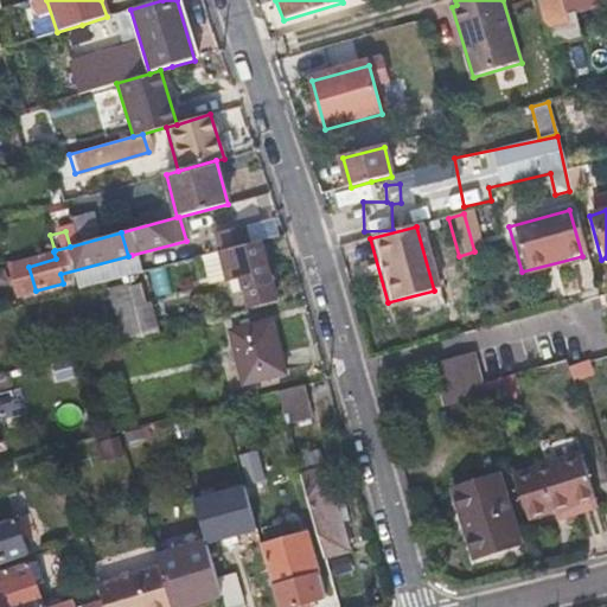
[(228,294),(235,292),(242,289),(246,301),(269,295),(254,241),(216,250),(228,294)]
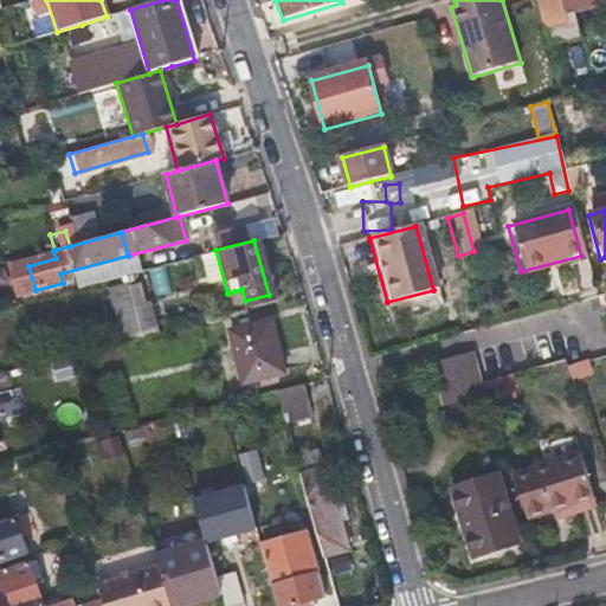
[(120,339),(126,336),(131,335),(118,284),(107,287),(120,339)]
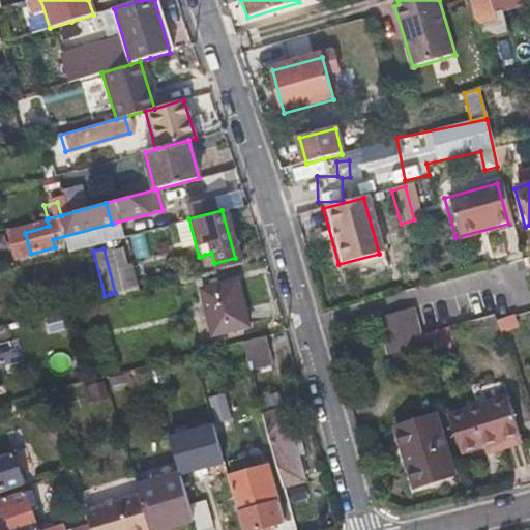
[(212,336),(246,327),(235,283),(201,292),(212,336)]
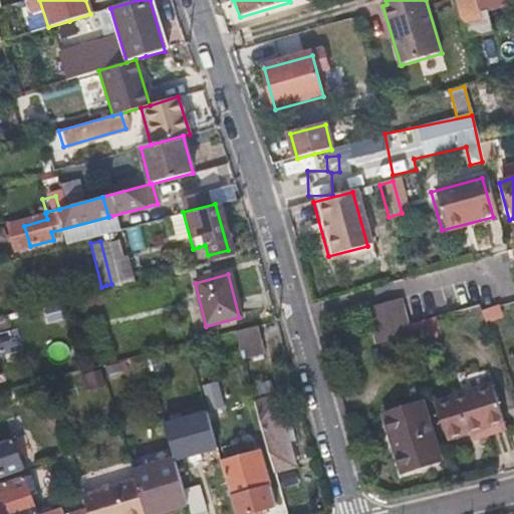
[(409,333),(397,299),(362,308),(374,344),(409,333)]
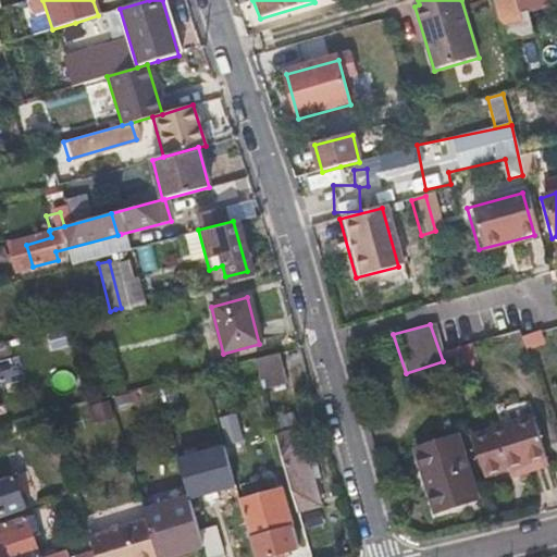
[(106,391),(115,387),(106,351),(95,355),(106,391)]
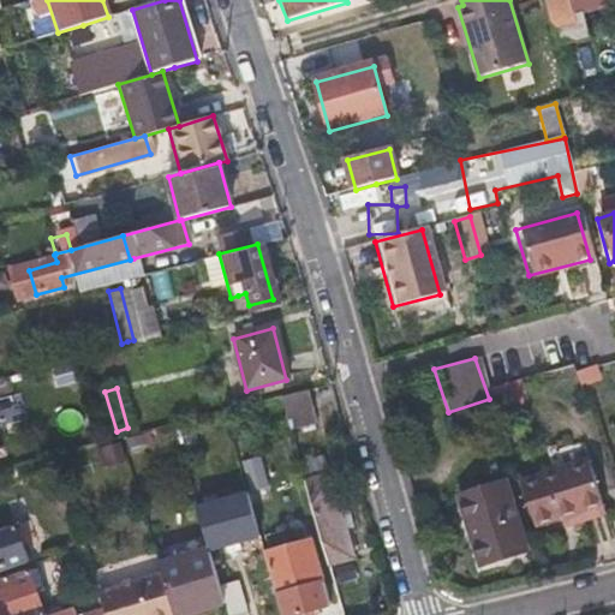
[(117,431),(105,392),(93,395),(103,435),(117,431)]
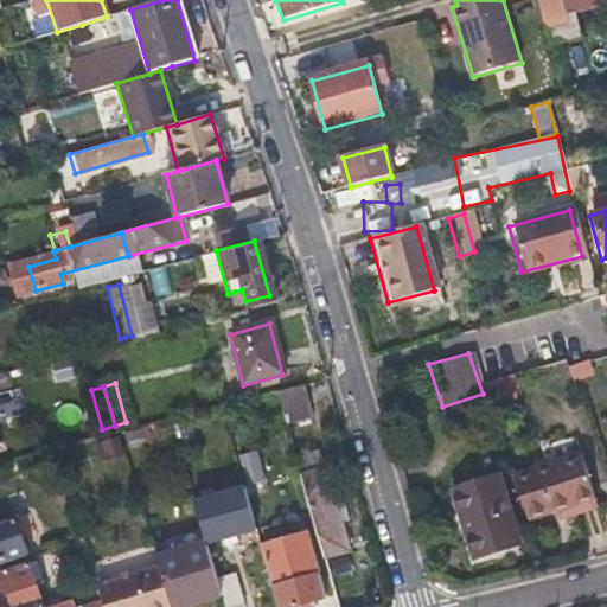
[(299,387),(273,394),(279,413),(305,406),(299,387)]
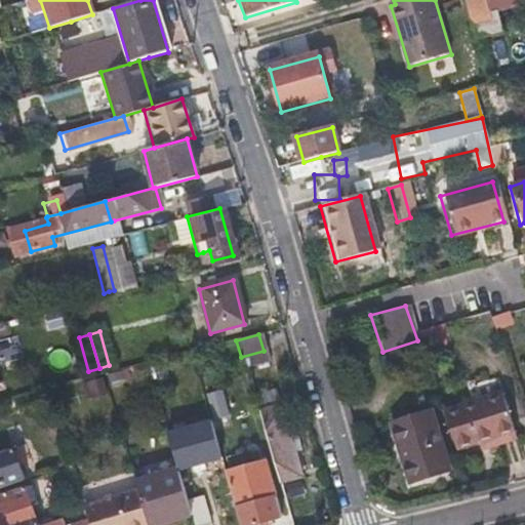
[(104,378),(85,384),(89,399),(108,394),(104,378)]
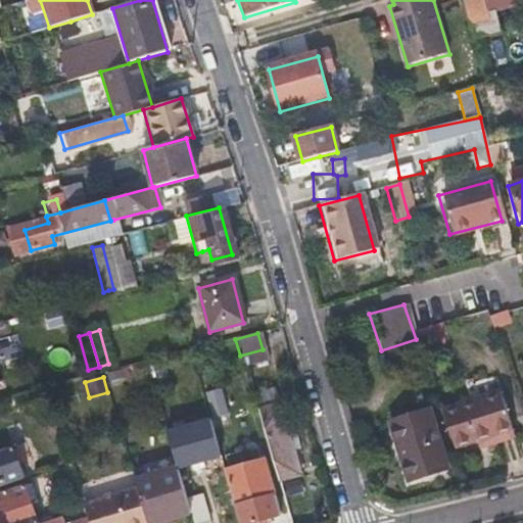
[(223,388),(206,392),(212,418),(229,414),(223,388)]
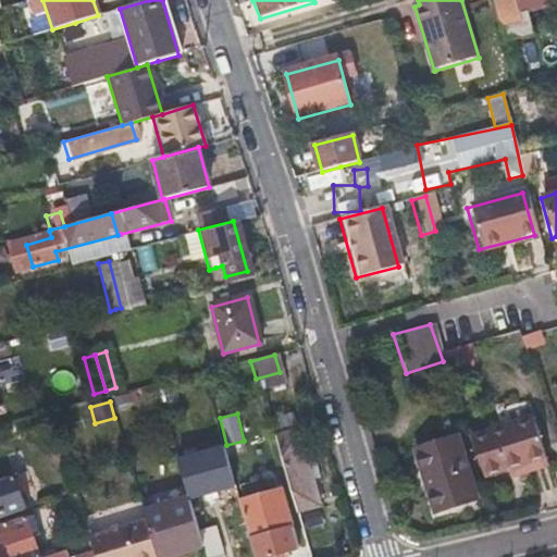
[(531,422),(498,432),(467,441),(479,481),(543,461),(531,422)]
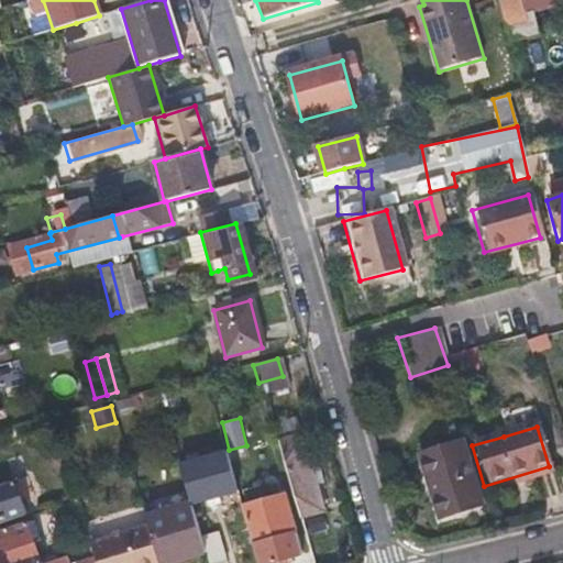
[(297,517),(321,511),(299,438),(276,443),(283,465),(297,517)]
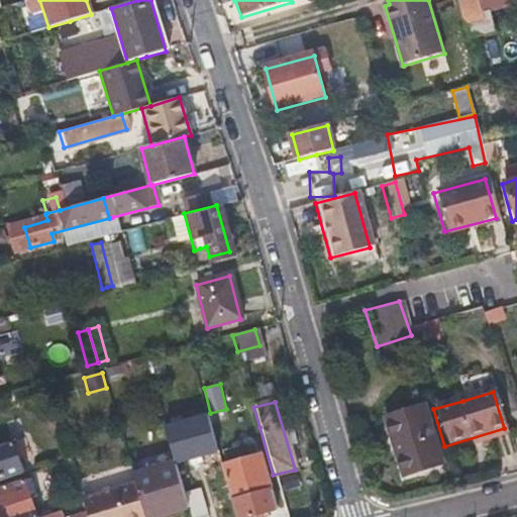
[(403,478),(422,472),(440,466),(424,410),(387,421),(403,478)]
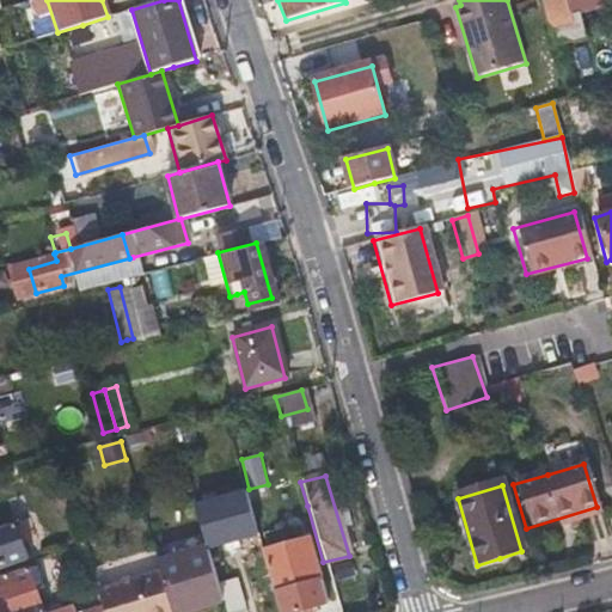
[(256,536),(243,491),(191,507),(204,551),(256,536)]
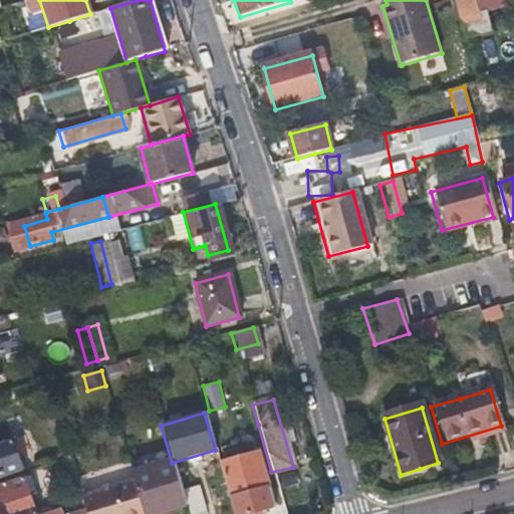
[(0,477),(23,470),(13,444),(0,448),(0,477)]
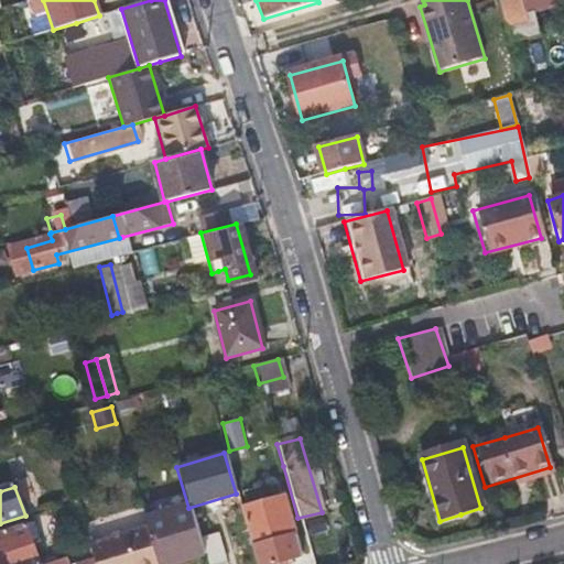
[(257,563),(267,563),(299,555),(281,497),(240,509),(257,563)]
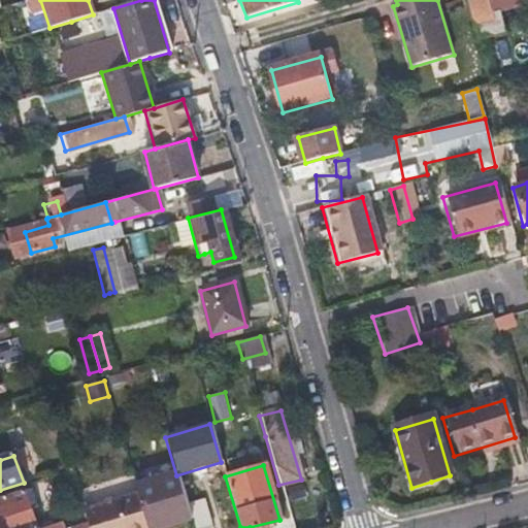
[(134,489),(136,493),(146,527),(161,527),(191,520),(187,508),(176,475),(134,489)]
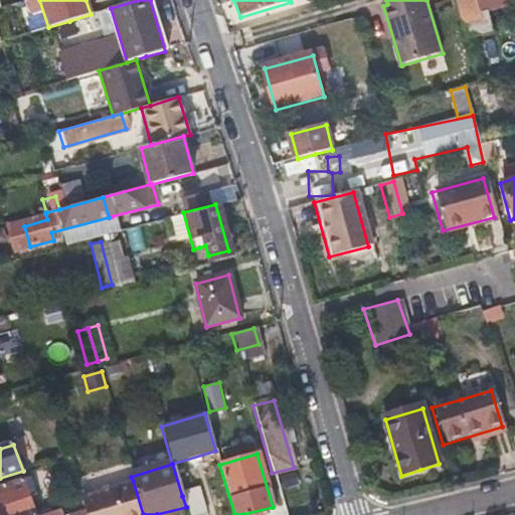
[(0,487),(0,514),(38,514),(26,479),(0,487)]
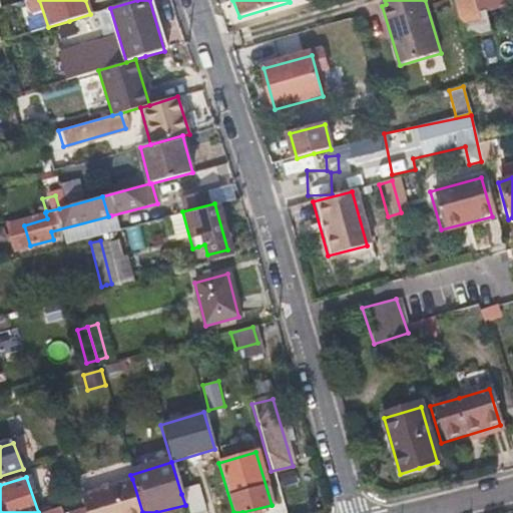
[(81,496),(85,507),(86,512),(142,512),(132,479),(81,496)]
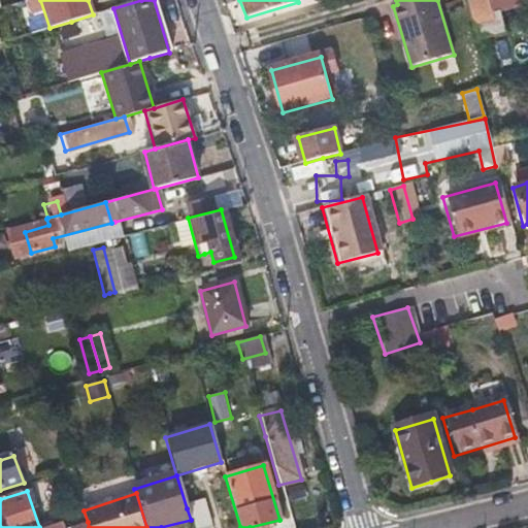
[(210,527),(203,503),(187,508),(191,520),(193,527),(210,527)]
